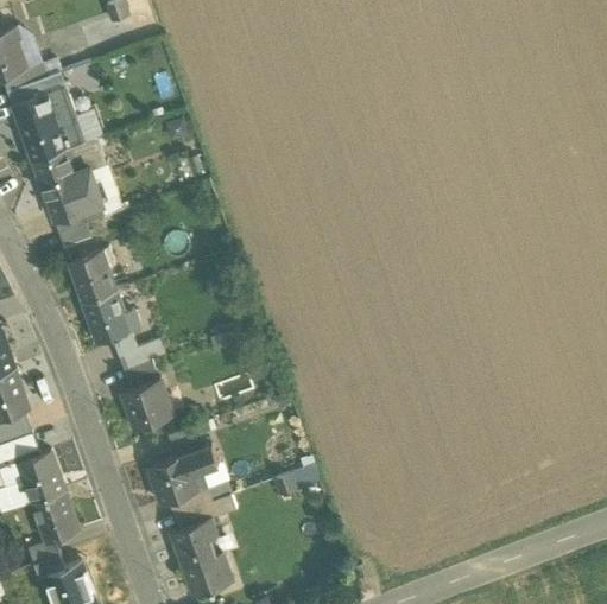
[(121,0),(106,6),(112,23),(128,17),(121,0)]
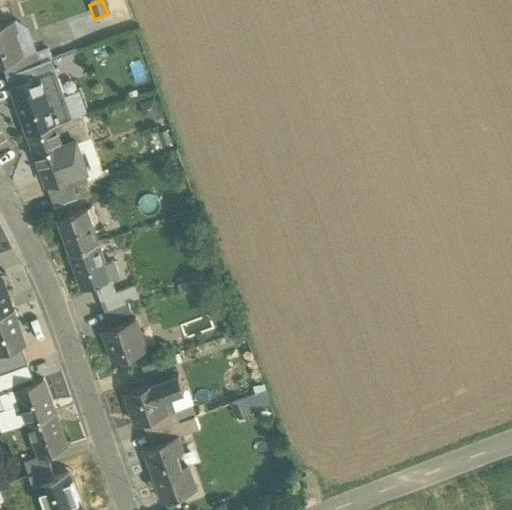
[(9,23),(0,26),(0,65),(1,65),(22,58),(9,23)]
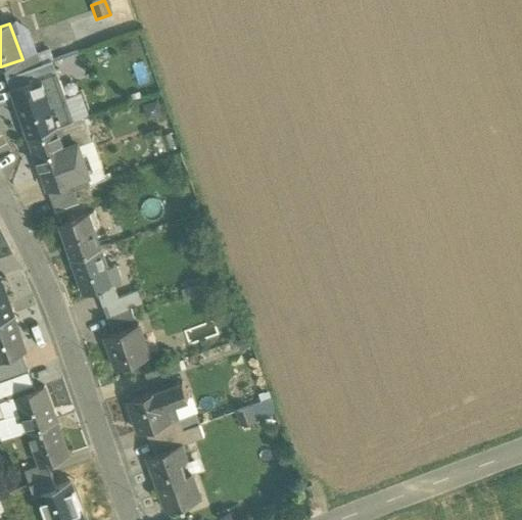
[(22,59),(1,66),(5,78),(30,69),(26,57),(22,59)]
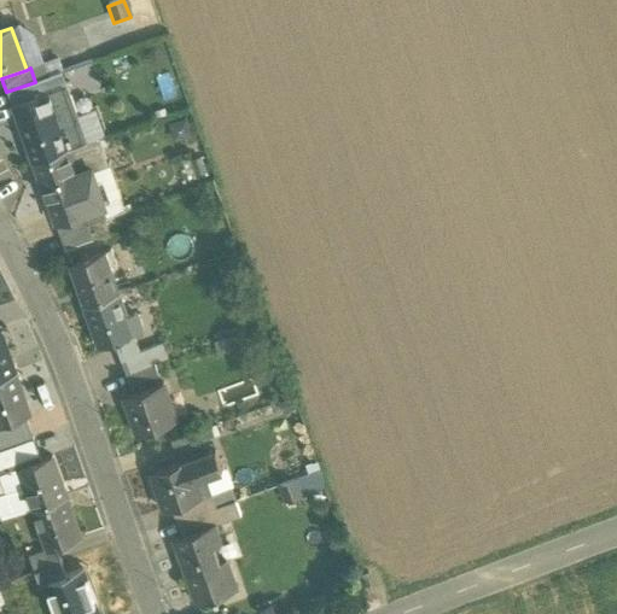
[(35,82),(6,92),(10,105),(65,86),(60,74),(35,82)]
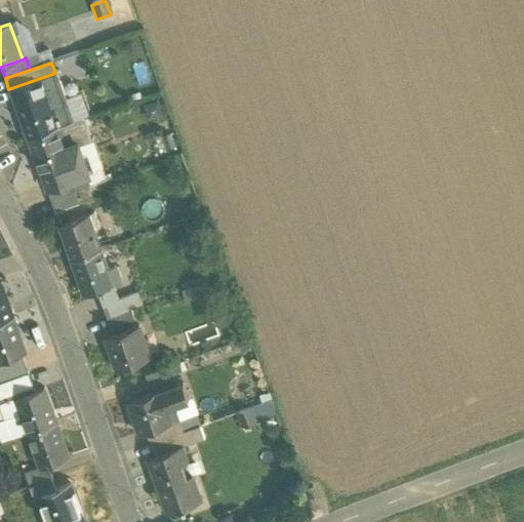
[(55,73),(8,89),(27,141),(29,139),(55,130),(74,124),(55,73)]
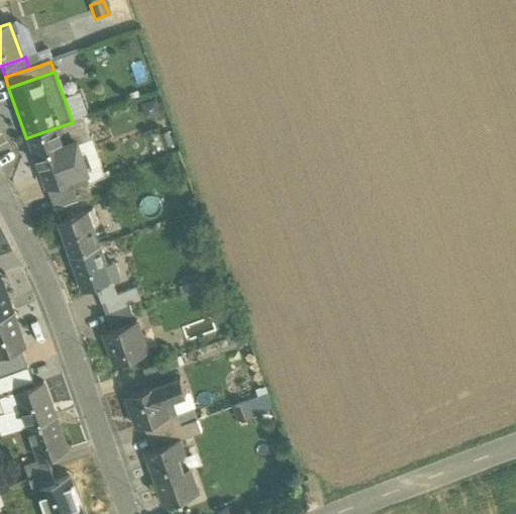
[(73,122),(55,128),(62,147),(76,142),(77,143),(89,139),(81,119),(73,122)]
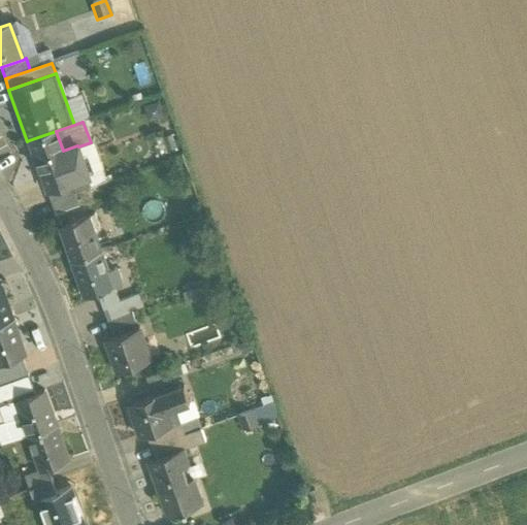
[(56,131),(29,140),(42,176),(68,167),(67,164),(62,165),(58,154),(63,152),(63,151),(56,131)]
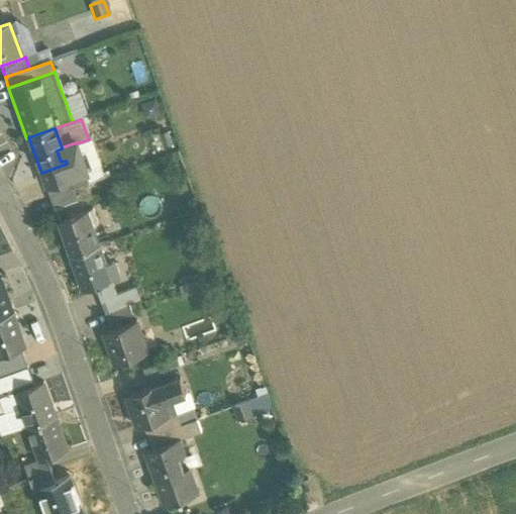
[(76,142),(62,147),(62,148),(57,150),(61,162),(66,161),(67,164),(41,173),(45,185),(46,187),(82,174),(87,172),(77,143),(76,142)]
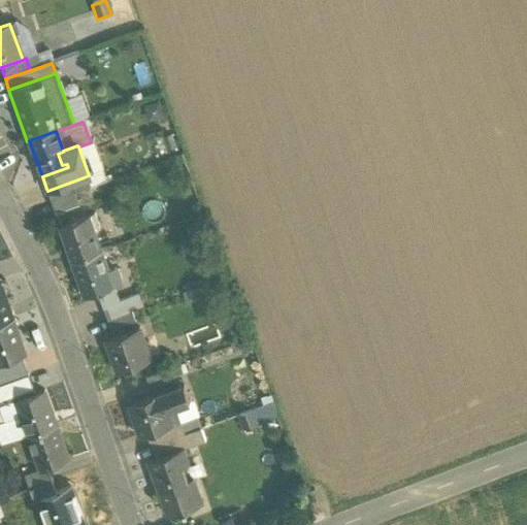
[(84,177),(47,191),(46,189),(44,190),(48,202),(74,193),(88,189),(84,177)]
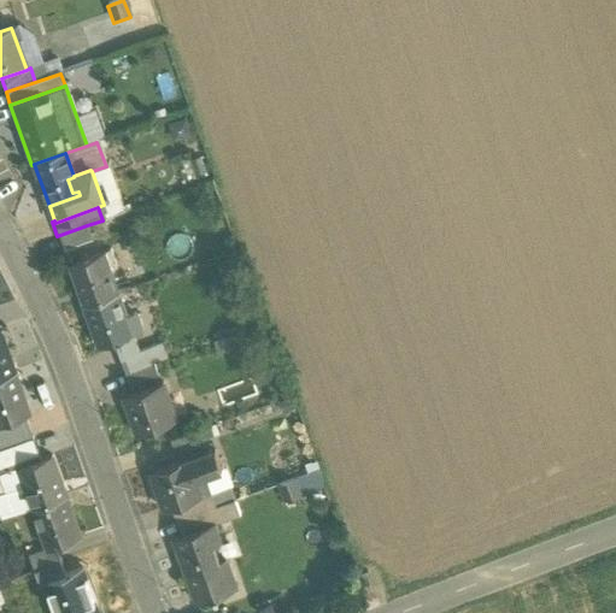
[(87,225),(60,235),(66,252),(93,242),(87,225)]
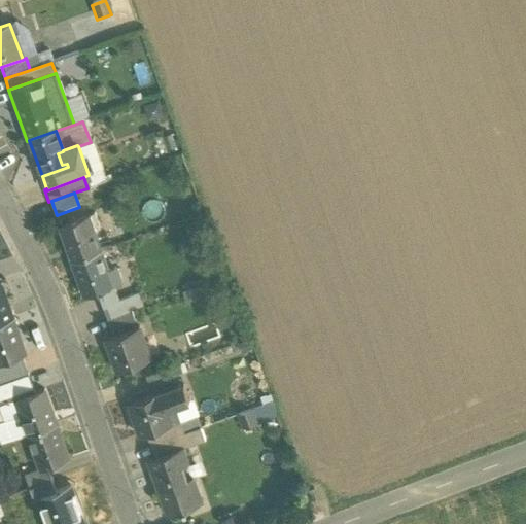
[(86,232),(82,219),(88,217),(88,215),(61,225),(73,262),(100,251),(93,230),(86,232)]
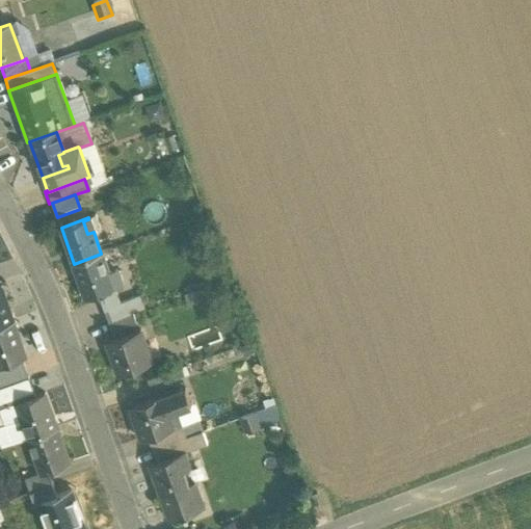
[(101,254),(74,264),(86,299),(97,296),(114,290),(113,288),(107,290),(103,279),(109,276),(101,254)]
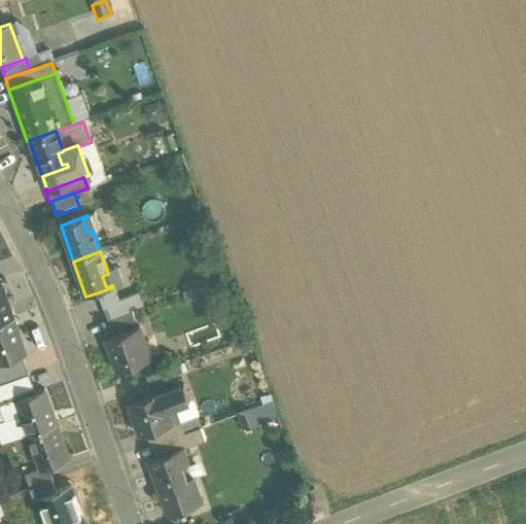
[(113,287),(96,293),(102,309),(118,303),(113,287)]
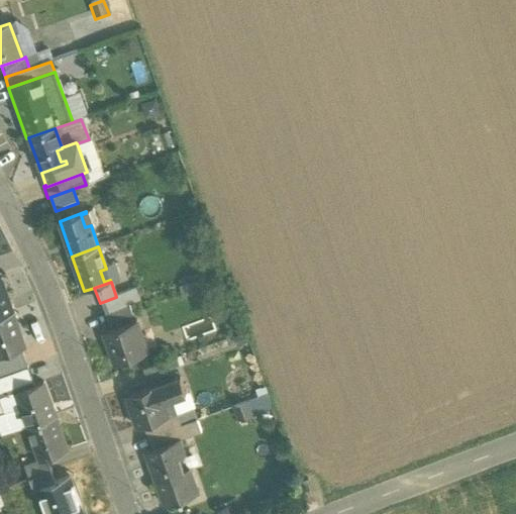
[(0,318),(11,314),(0,283),(0,318)]
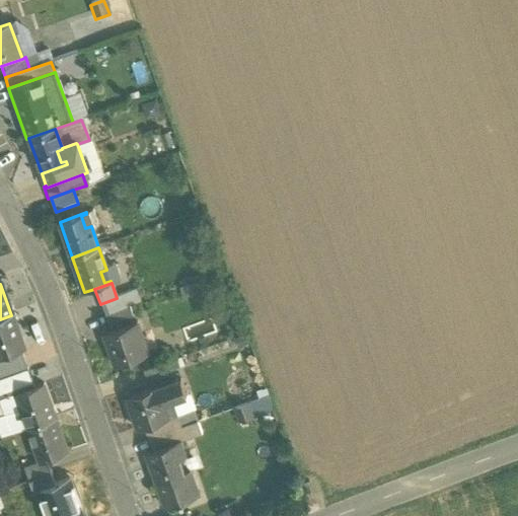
[(117,298),(100,304),(104,316),(128,307),(139,303),(135,291),(117,298)]
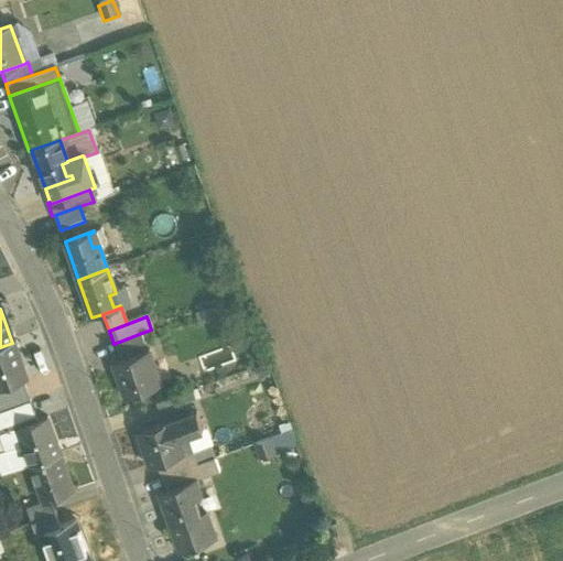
[(139,334),(114,344),(118,356),(143,347),(139,334)]
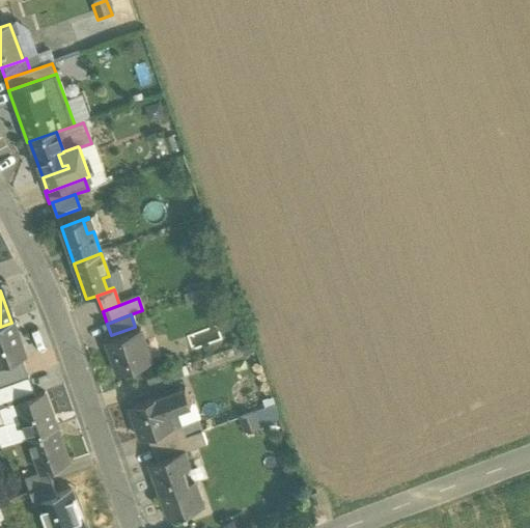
[(11,323),(0,327),(0,374),(23,366),(21,359),(24,358),(11,323)]
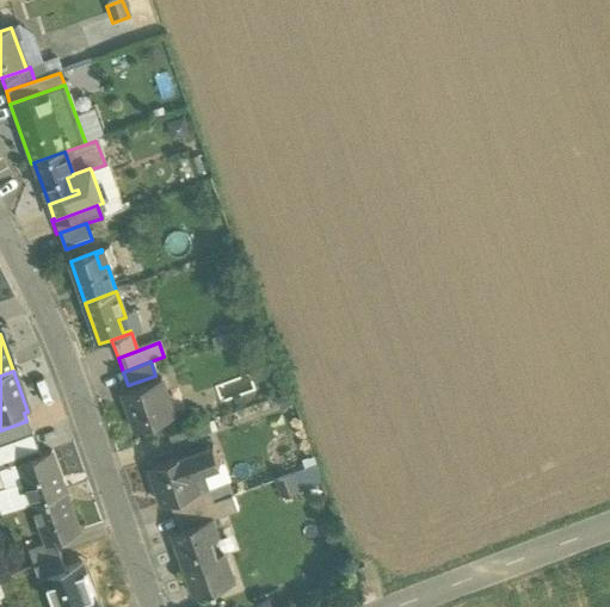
[(160,378),(123,391),(136,428),(173,415),(172,414),(165,416),(159,398),(166,396),(160,378)]
